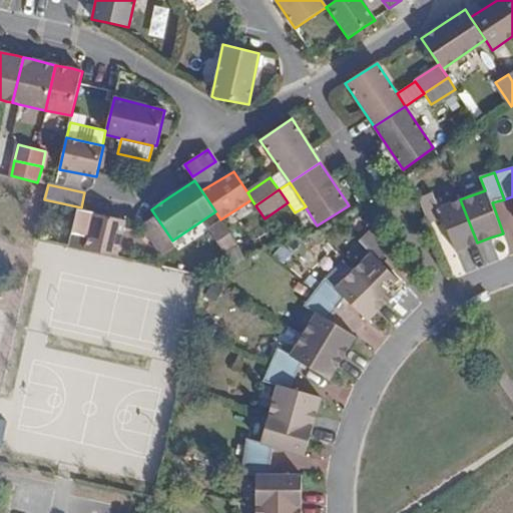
[(477,242),(460,199),(437,208),(429,193),(418,198),(429,222),(441,219),(453,250),(477,242)]
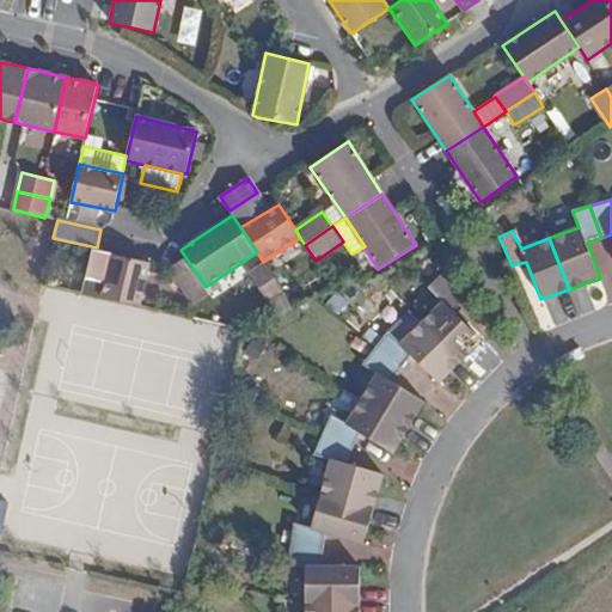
[(139,306),(148,263),(133,258),(112,254),(103,298),(139,306)]
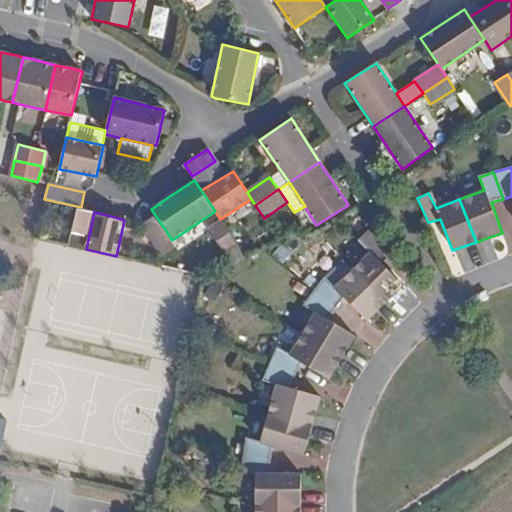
[(155,215),(143,224),(163,255),(176,246),(172,240),(155,215)]
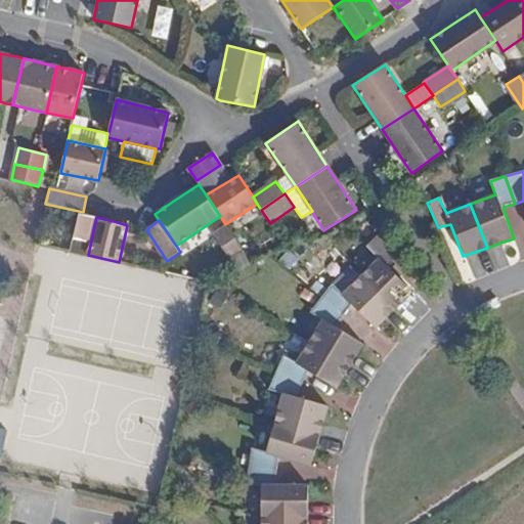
[(229,258),(243,250),(226,226),(214,234),(229,258)]
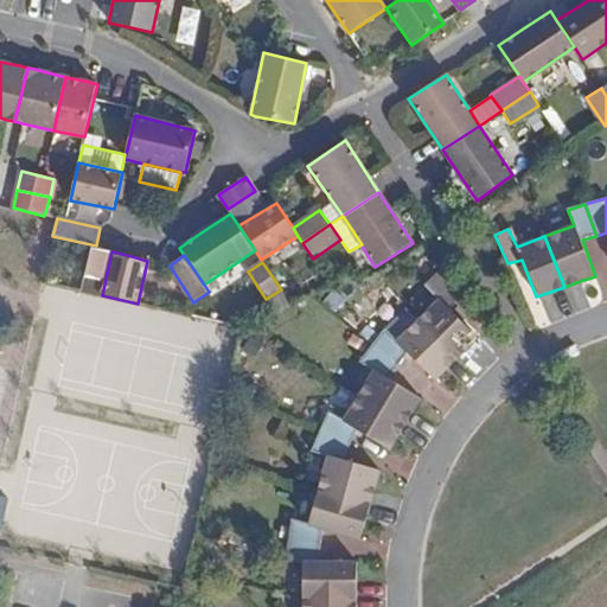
[(417,320),(455,359),(477,338),(448,308),(459,298),(435,274),(425,285),(439,300),(417,320)]
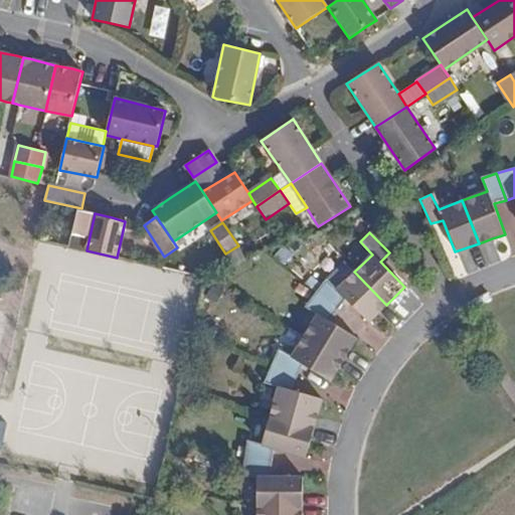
[(367,322),(386,305),(354,272),(336,290),(325,280),(316,294),(338,310),(347,300),(367,322)]
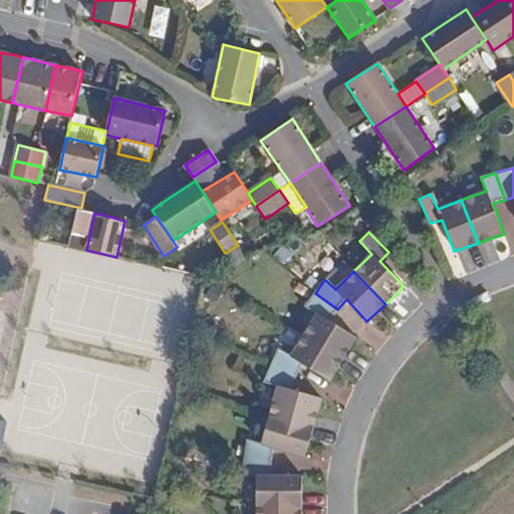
[(329,318),(337,309),(315,293),(305,307),(317,313),(303,335),(343,358),(355,337),(329,318)]
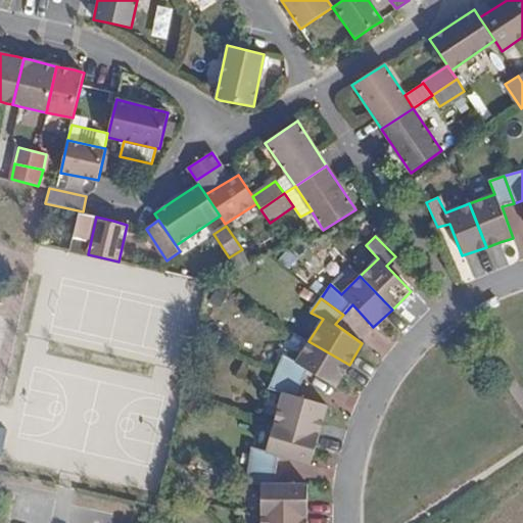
[(335,389),(349,365),(308,341),(295,364),(283,355),(276,373),(301,385),(307,372),(335,389)]
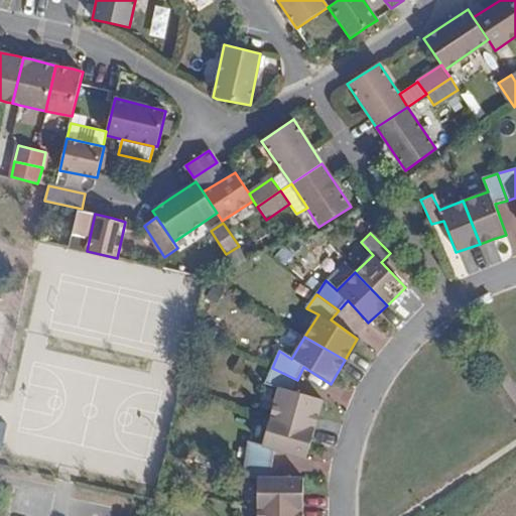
[(293,390),(297,380),(272,368),(265,382),(279,388),(270,416),(314,430),(318,417),(324,400),(293,390)]
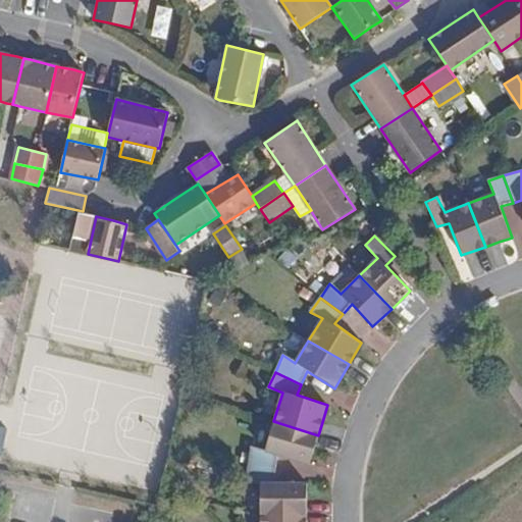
[(311,457),(315,445),(318,435),(273,421),(265,450),(249,445),(247,466),(277,470),(280,455),(309,464),(311,457)]
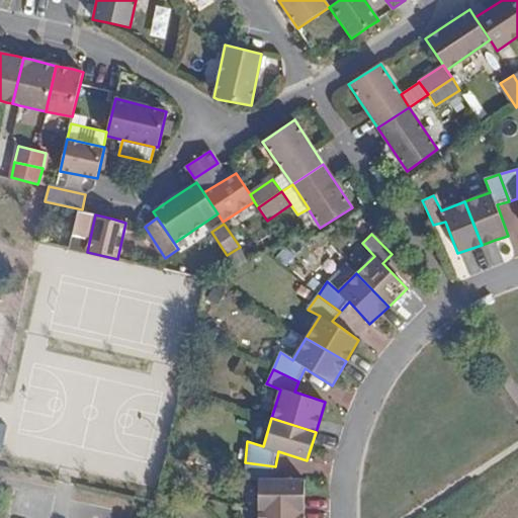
[(272,479),(275,466),(245,462),(243,481),(259,480),(259,510),(305,510),(305,499),(305,480),(272,479)]
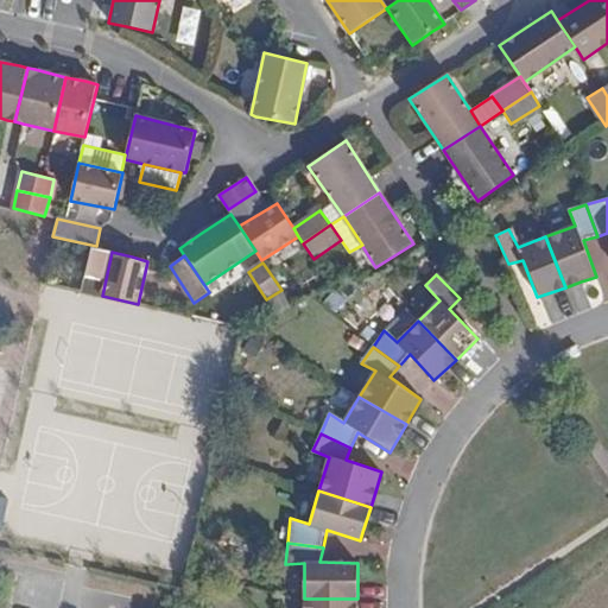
All buildings are outlined.
